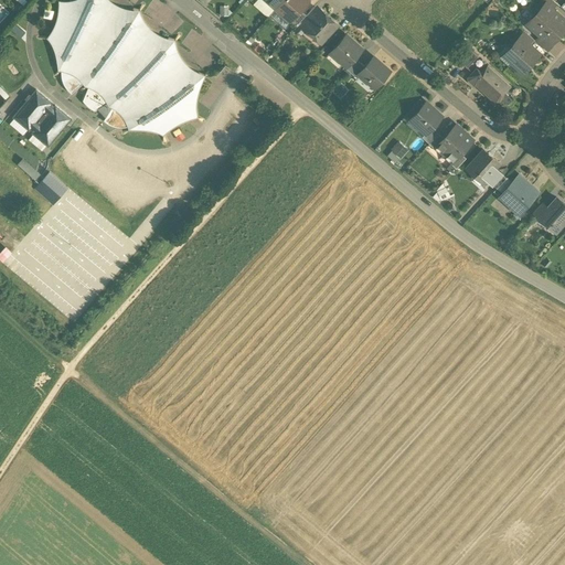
[(123,11),(118,10),(114,7),(110,4),(107,2),(105,0),(83,0),(78,2),(75,3),(71,4),(65,4),(59,4),(59,10),(57,17),(56,22),(55,27),(53,31),(46,40),(49,43),(51,48),(52,51),(53,53),(54,55),(55,63),(56,70),(61,72),(84,85),(88,88),(107,104),(112,108),(128,128),(131,131),(149,132),(153,134),(157,135),(162,137),(170,129),(176,125),(180,123),(187,120),(195,118),(194,112),(193,104),(194,95),(198,87),(199,83),(201,77),(192,73),(183,66),(178,57),(173,48),(168,42),(159,39),(151,33),(144,27),(139,18),(132,13),(128,12),(123,11)]
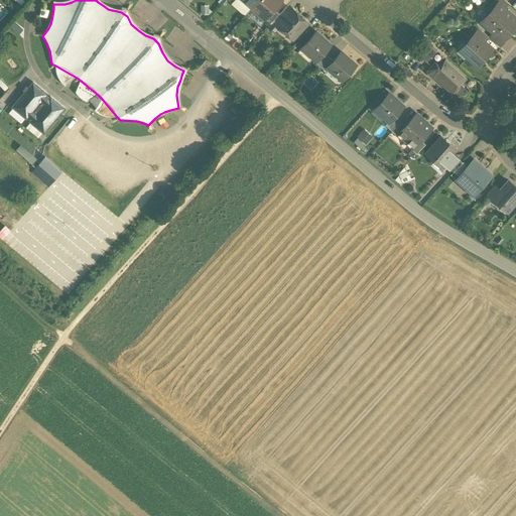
[(259,0),(242,0),(252,8),(259,0)]
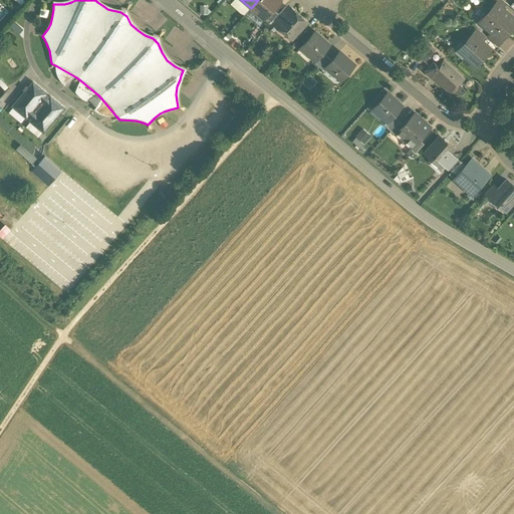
[(258,0),(251,8),(264,20),(273,10),(280,2),(277,0),(258,0)]
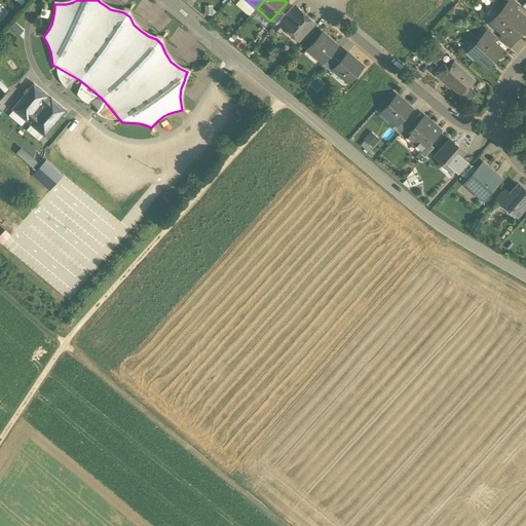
[(525,25),(525,19),(514,8),(513,8),(508,3),(508,4),(490,23),(502,34),(503,34),(512,41),(518,35),(521,33),(522,29),(525,25)]
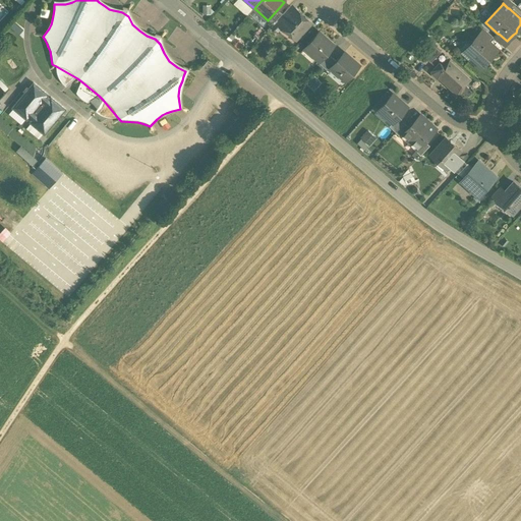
[(282,15),(276,22),(296,40),(310,23),(291,6),(282,15)]
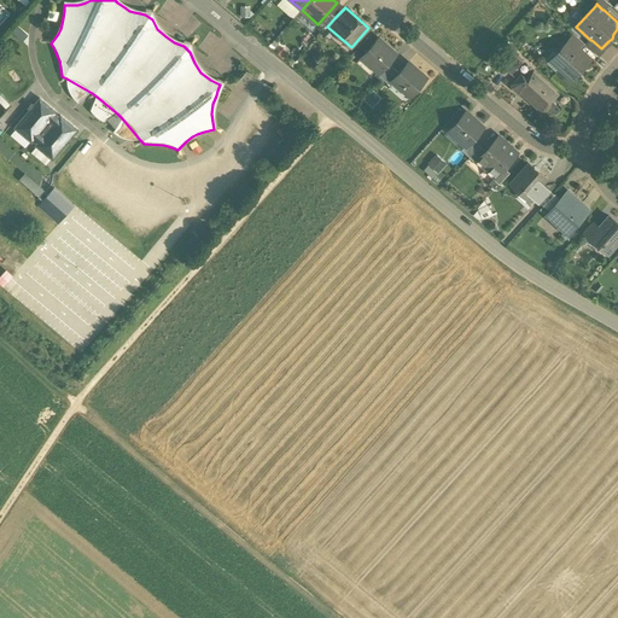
[(328,12),(318,24),(325,30),(327,27),(334,18),(328,12)]
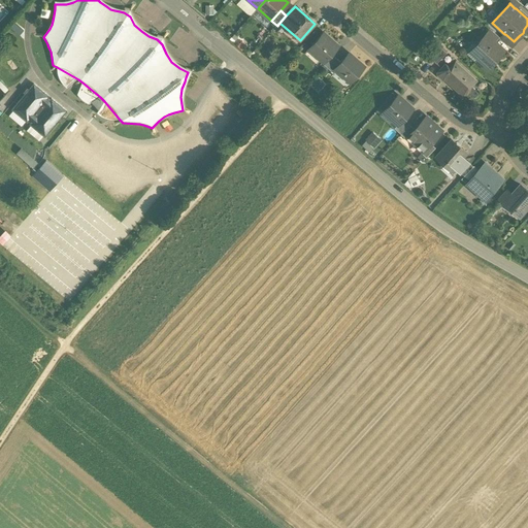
[(499,37),(490,29),(485,34),(487,36),(488,35),(495,42),(499,37)]
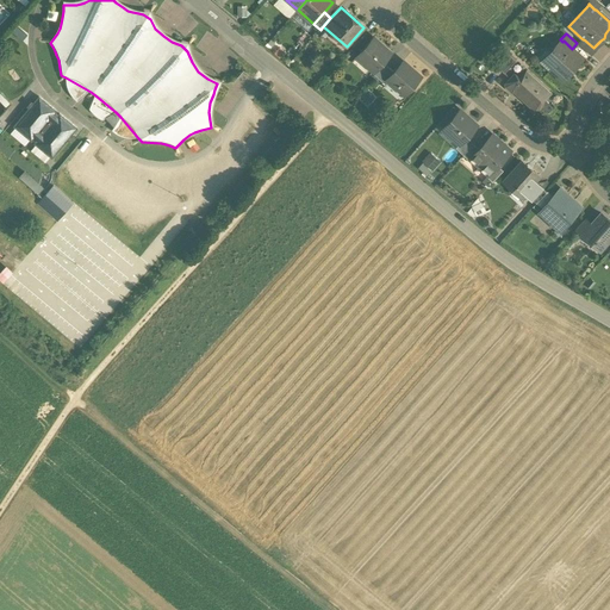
[(390,54),(373,38),(359,55),(367,61),(365,64),(373,72),(374,73),(383,63),(390,55),(390,54)]
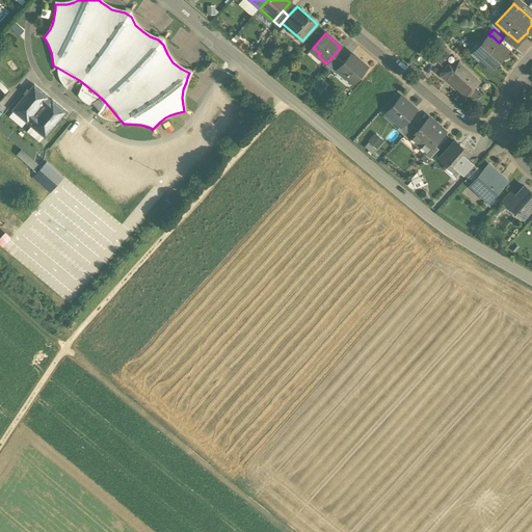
[(517,42),(509,34),(508,34),(504,40),(514,48),(520,43),(517,42)]
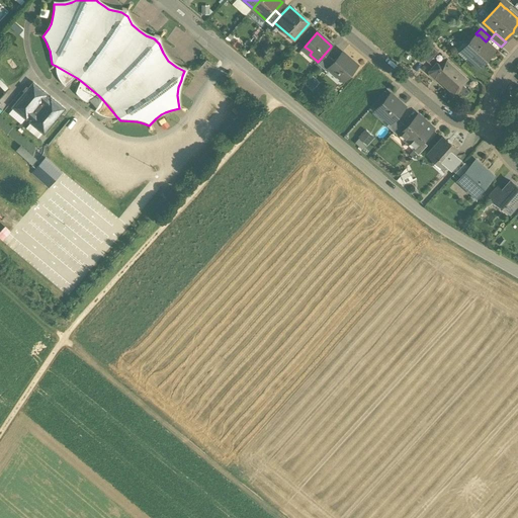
[(478,35),(463,52),(462,52),(468,57),(466,60),(467,61),(468,60),(477,68),(478,67),(477,67),(485,58),(488,58),(490,56),(489,54),(493,49),(493,50),(494,49),(486,41),(479,34),(478,35)]
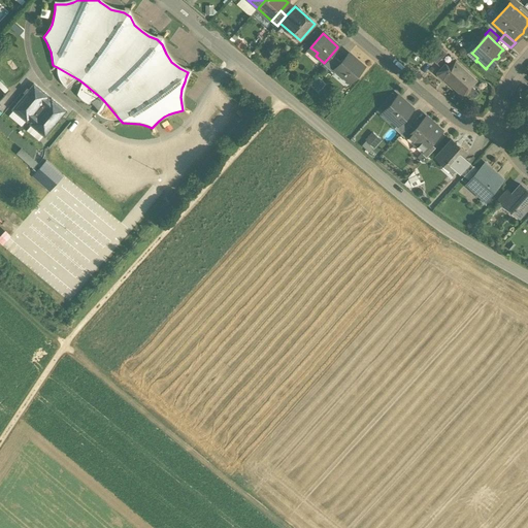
[(439,46),(429,58),(436,64),(446,53),(439,46)]
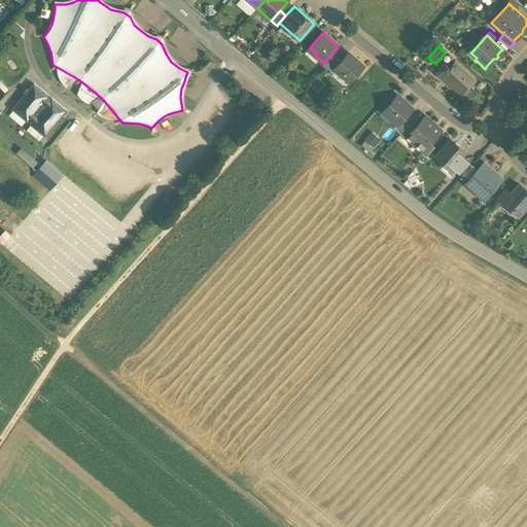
[(330,55),(323,63),(322,62),(321,64),(326,69),(336,59),(330,55)]
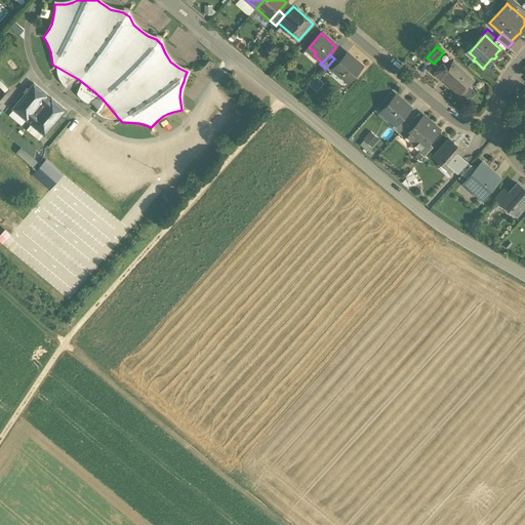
[(348,54),(342,61),(341,59),(338,63),(333,69),(334,71),(341,77),(345,75),(350,80),(362,67),(348,54)]
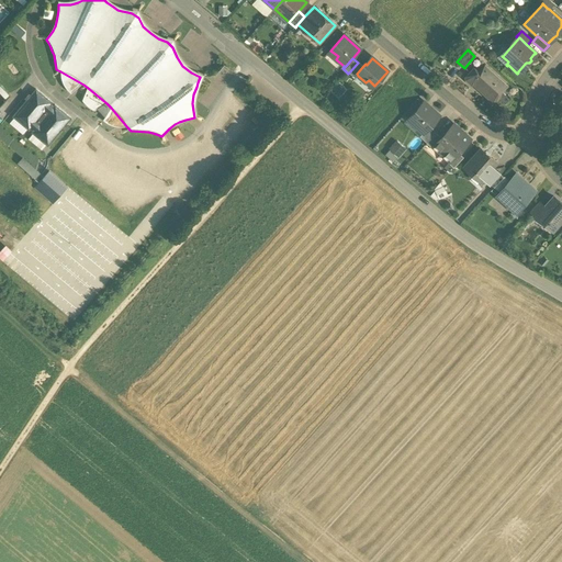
[(358,63),(348,74),(355,79),(358,76),(357,74),(362,67),(358,63)]
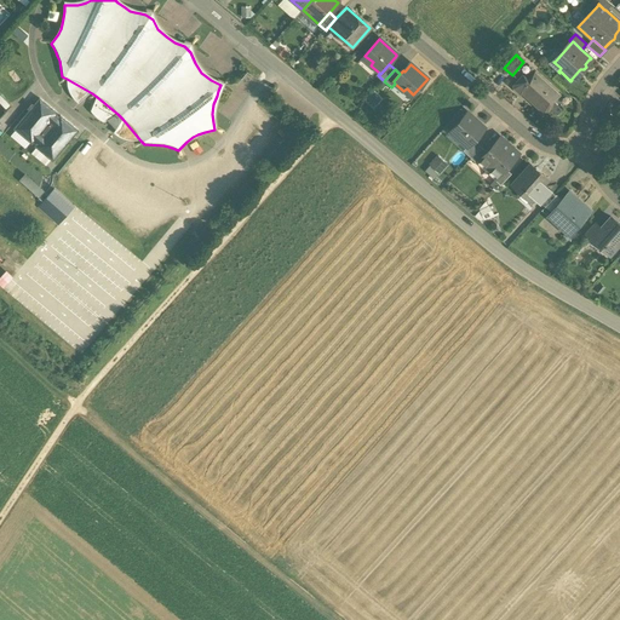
[(561,95),(534,72),(527,79),(522,74),(512,85),(512,89),(520,95),(523,95),(524,93),(538,104),(535,107),(544,113),(546,113),(550,108),(551,104),(561,95)]
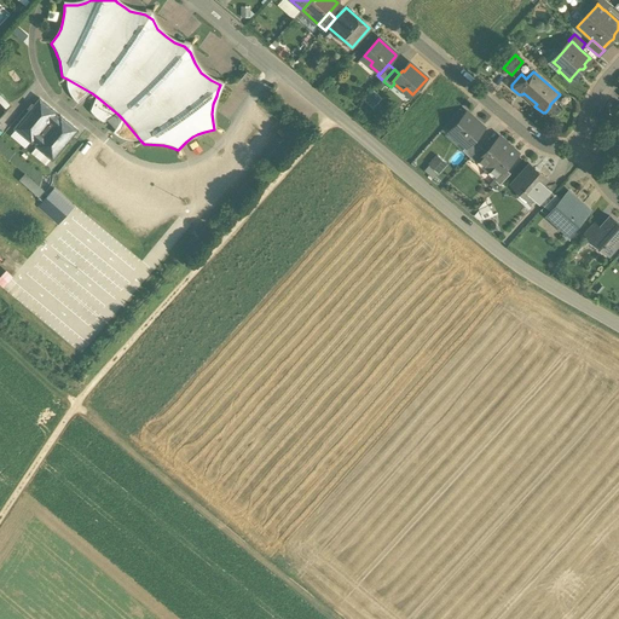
[(92,93),(67,79),(67,81),(67,88),(69,94),(73,100),(79,105),(90,96),(92,93)]
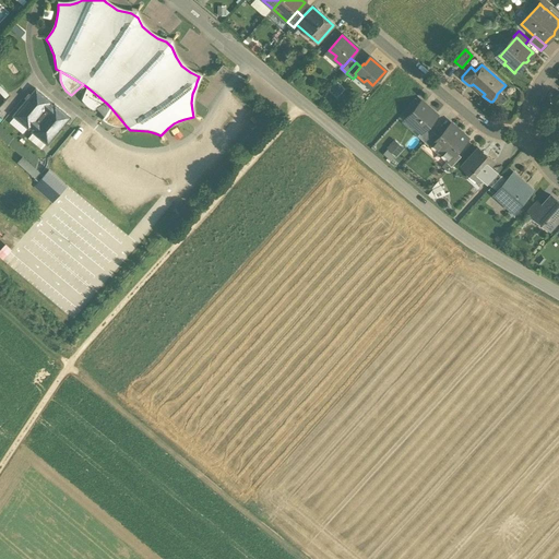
[(0,82),(0,93),(8,102),(13,96),(0,82)]
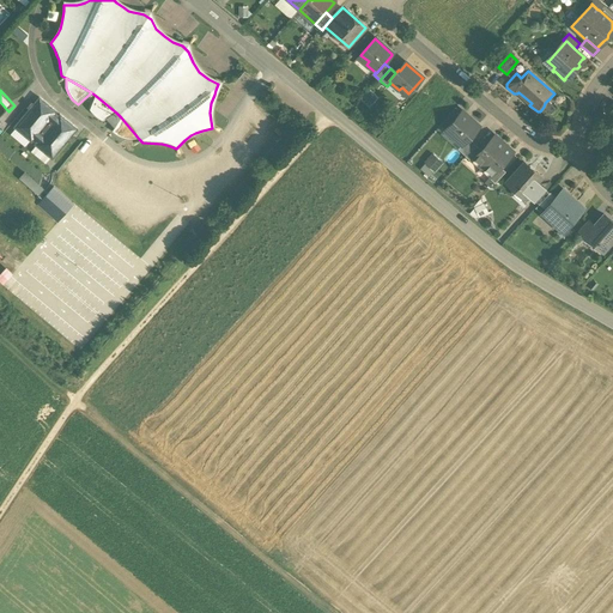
[(96,96),(93,98),(89,111),(92,115),(95,119),(98,120),(103,122),(114,116),(116,113),(96,96)]
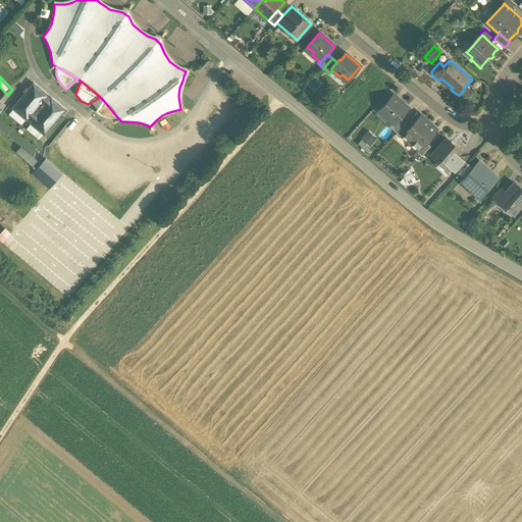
[(12,110),(27,121),(47,96),(33,85),(12,110)]
